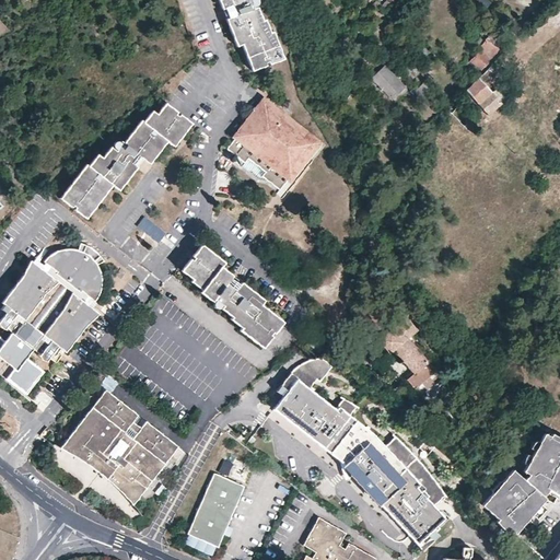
[(217,0),(221,10),(223,9),(228,19),(225,20),(235,47),(241,46),(251,71),(265,67),(264,65),(268,63),(268,66),(281,60),(271,33),(269,33),(264,21),(261,21),(256,8),(253,9),(252,7),(255,6),(256,4),(257,3),(257,2),(256,0),(255,0),(252,0),(249,1),(249,0),(217,0)]
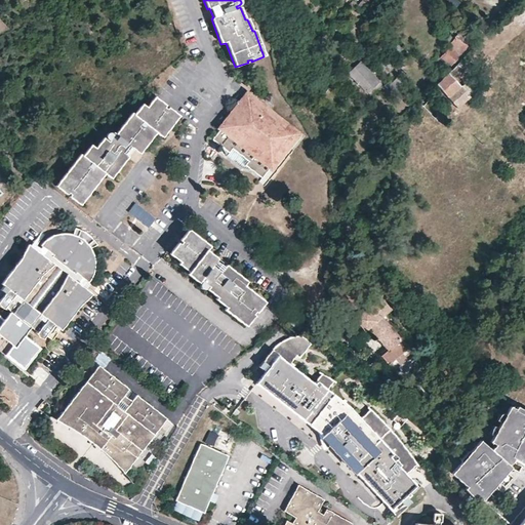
[(361,2),(356,8),(360,11),(365,5),(361,2)]
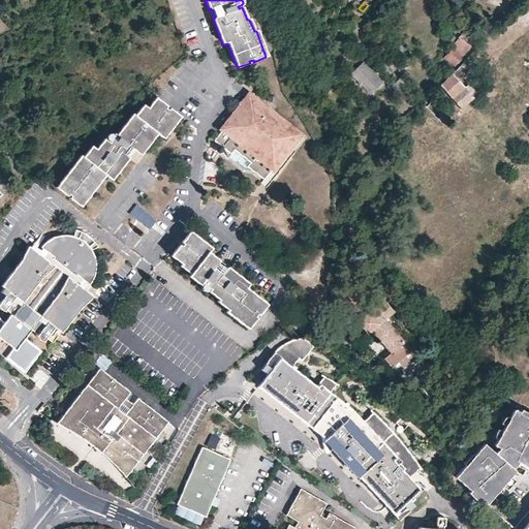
[(457,39),(450,45),(453,47),(443,59),(453,66),(469,45),(464,41),(471,30),(465,26),(457,39)]
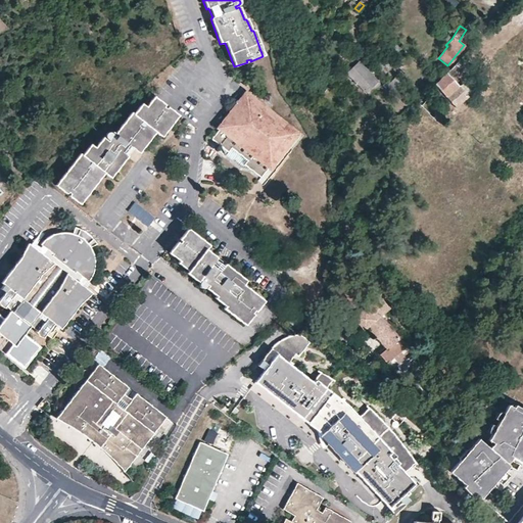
[(452,39),(447,36),(441,42),(445,45),(452,39)]
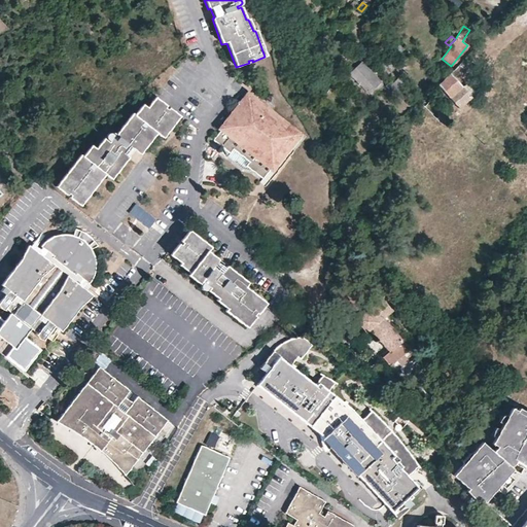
[(393,66),(389,61),(385,64),(389,69),(393,66)]
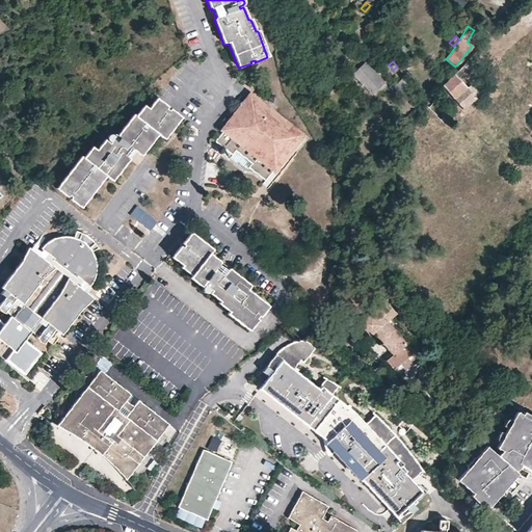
[(364,64),(352,75),(371,94),(382,82),(364,64)]
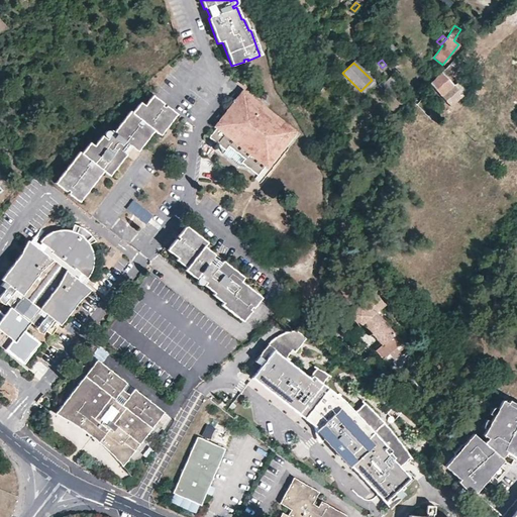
[(429,83),(449,106),(466,91),(457,81),(452,85),(440,72),(435,77),(429,83)]
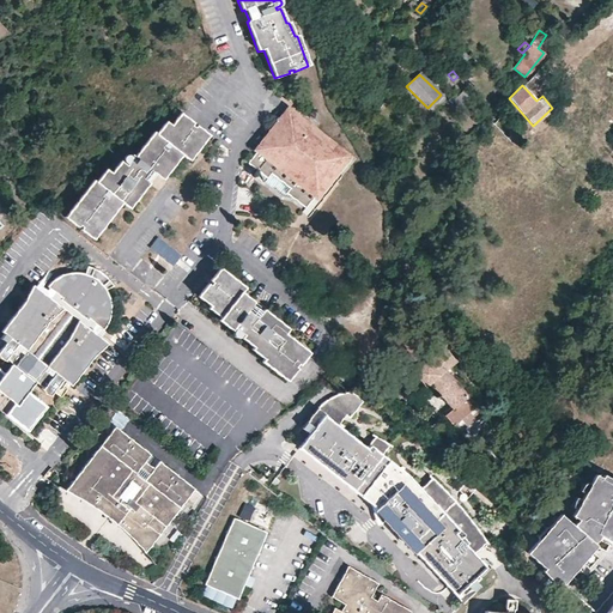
[(516,91),(511,86),(509,87),(509,89),(505,92),(504,93),(509,98),(516,91)]
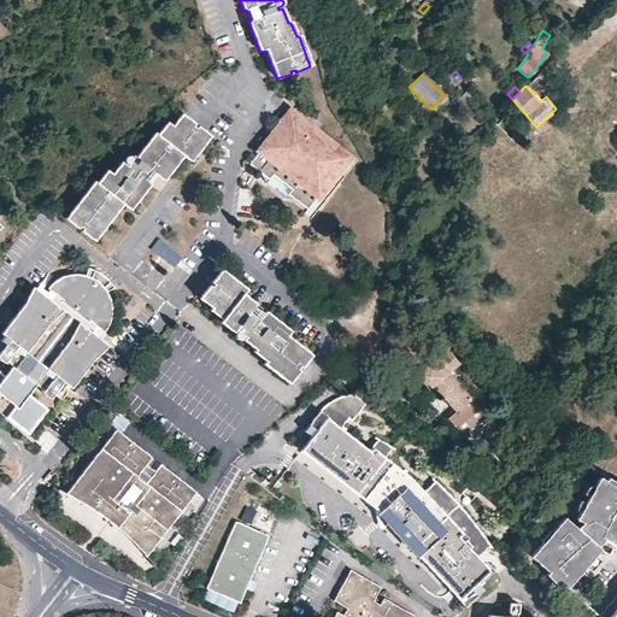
[(472,97),(466,90),(453,104),(459,110),(472,97)]
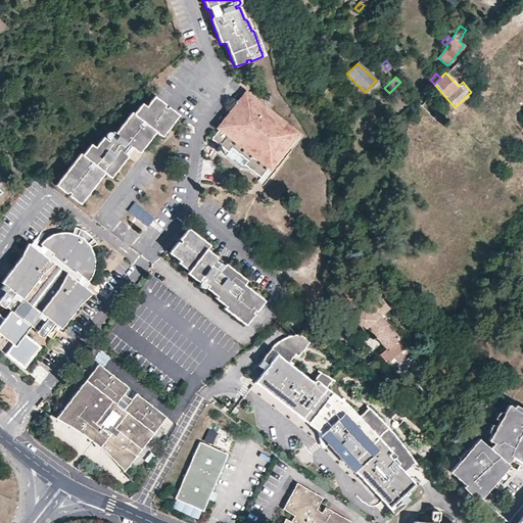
[(220,128),(269,165),(294,133),(245,96),(220,128)]
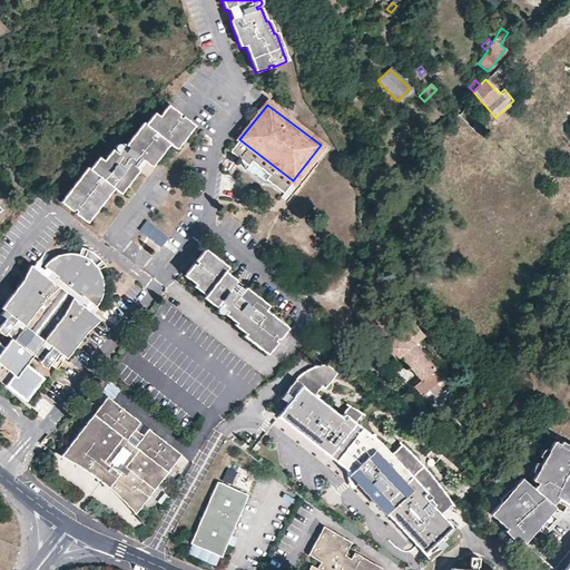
[(87,168),(61,203),(72,212),(74,209),(76,212),(75,214),(87,223),(114,189),(120,194),(138,172),(134,168),(140,159),(151,167),(169,145),(176,149),(194,126),(183,117),(180,119),(178,116),(179,115),(168,106),(159,116),(155,114),(145,126),(143,124),(125,146),(124,146),(123,147),(119,145),(118,145),(116,146),(115,148),(115,149),(115,150),(116,151),(117,153),(118,154),(118,155),(112,150),(104,161),(99,157),(89,170),(87,168)]
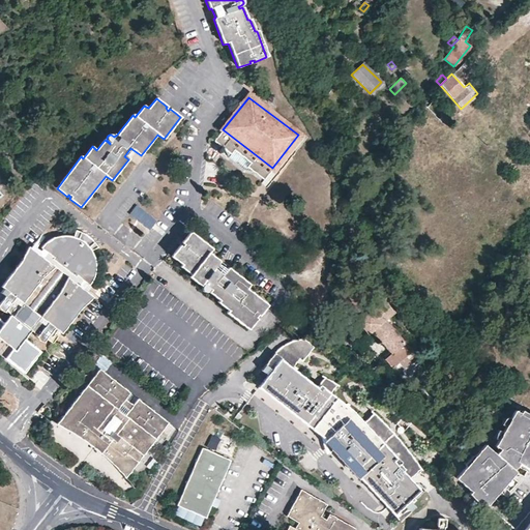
[(264,179),(272,168),(223,129),(214,141),(224,149),(231,154),(233,150),(251,164),(247,167),(255,172),(264,179)]
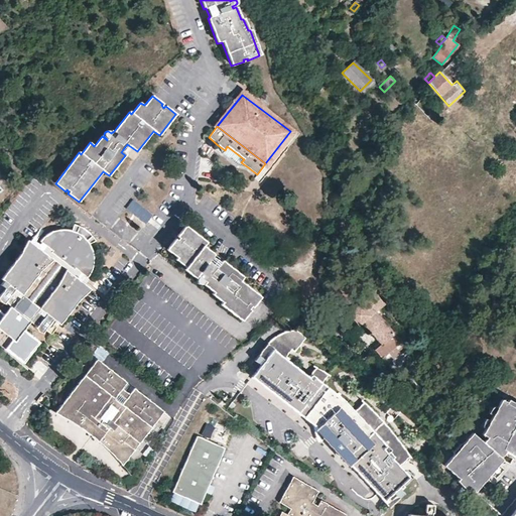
[(249,168),(241,162),(244,159),(227,146),(225,150),(218,145),(222,153),(238,166),(249,168)]
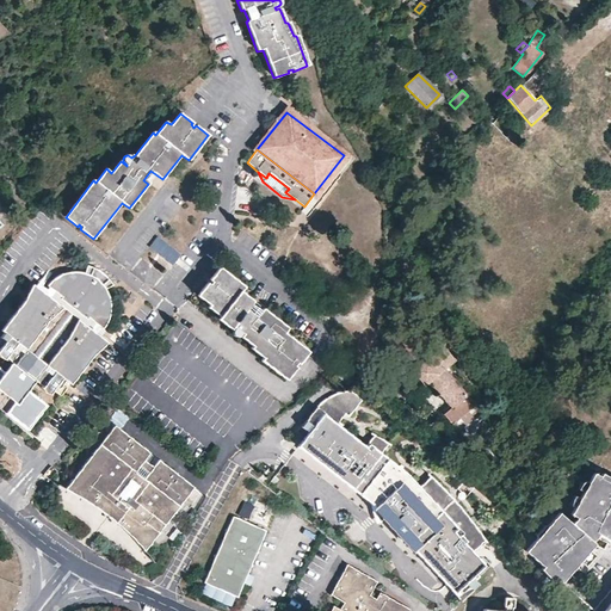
[(148,250),(174,263),(181,251),(155,236),(148,250)]
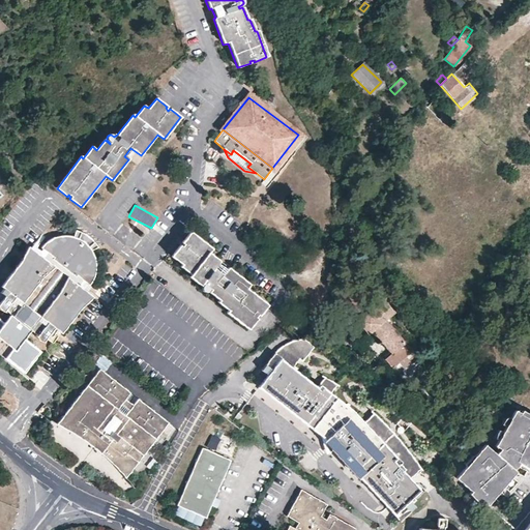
[(0,320),(0,340),(12,350),(5,359),(25,374),(40,353),(25,341),(31,332),(36,336),(35,339),(36,340),(39,342),(41,343),(54,329),(61,334),(90,296),(78,287),(82,281),(89,286),(95,271),(95,261),(93,254),(91,252),(97,247),(96,245),(90,239),(82,232),(76,231),(74,237),(67,235),(59,235),(55,237),(43,244),(40,248),(48,254),(43,259),(31,249),(1,287),(8,293),(0,302),(0,311),(1,312),(3,313),(4,311),(10,316),(4,324),(0,320)]
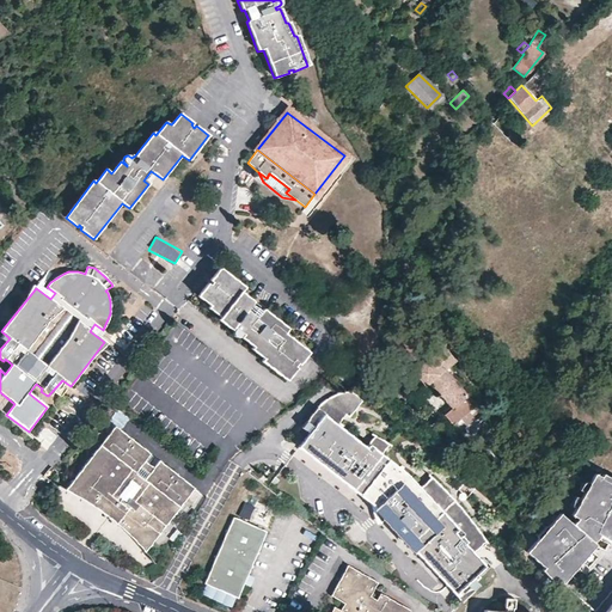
[(208,283),(197,295),(209,305),(207,307),(220,317),(219,319),(231,329),(233,326),(234,328),(233,329),(232,331),(232,332),(232,334),(233,335),(234,336),(236,336),(238,336),(240,334),(240,332),(243,334),(240,336),(252,347),(251,348),(262,357),(261,360),(286,380),(295,367),(293,366),(297,362),(299,365),(307,352),(283,332),(287,329),(240,292),(244,287),(220,268),(209,280),(212,282),(209,285),(208,283)]
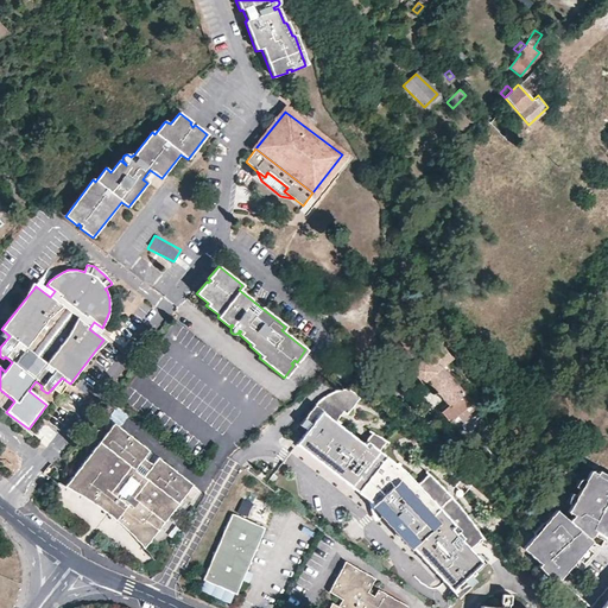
[(131,293),(126,299),(131,303),(135,297),(131,293)]
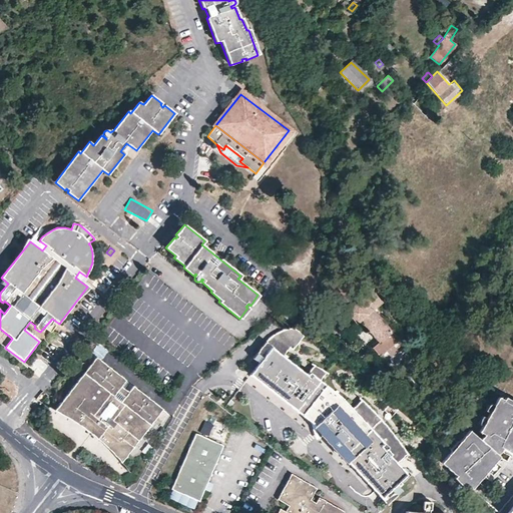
[(378,356),(396,340),(372,310),(381,303),(372,291),(358,303),(357,302),(346,312),(356,324),(359,321),(378,343),(371,348),(378,356)]
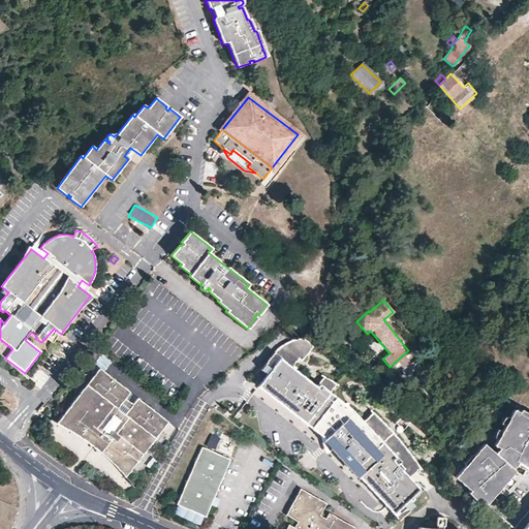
[(272,354),(251,380),(302,419),(319,433),(361,478),(398,519),(413,504),(408,499),(418,489),(408,477),(419,467),(392,432),(373,412),(363,422),(350,408),(329,392),(335,383),(322,375),(315,385),(290,366),(298,356),(301,360),(312,345),(303,338),(298,338),(291,340),(285,343),(281,345),(274,351),(272,354)]
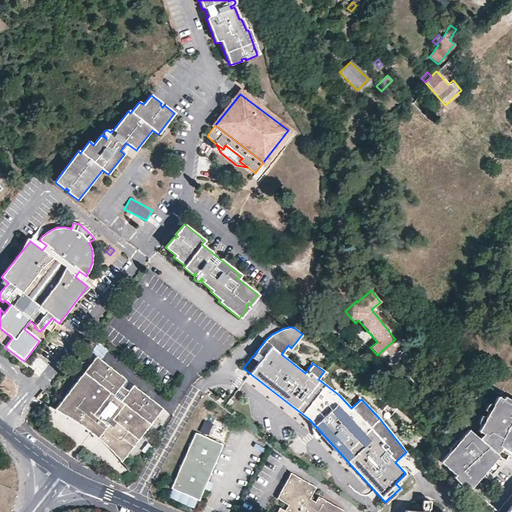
[(401,346),(395,339),(377,355),(383,361),(401,346)]
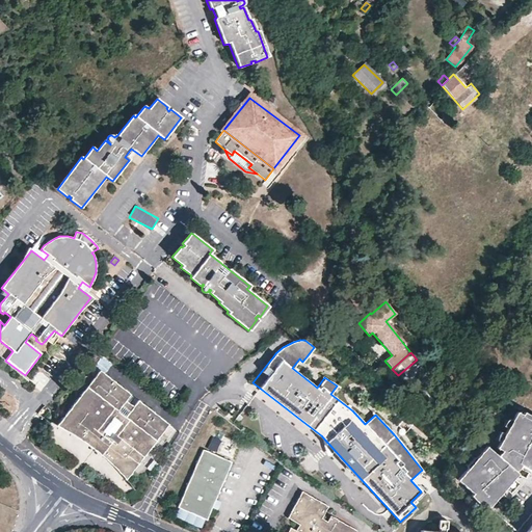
[(104,357),(99,363),(106,370),(111,364),(104,357)]
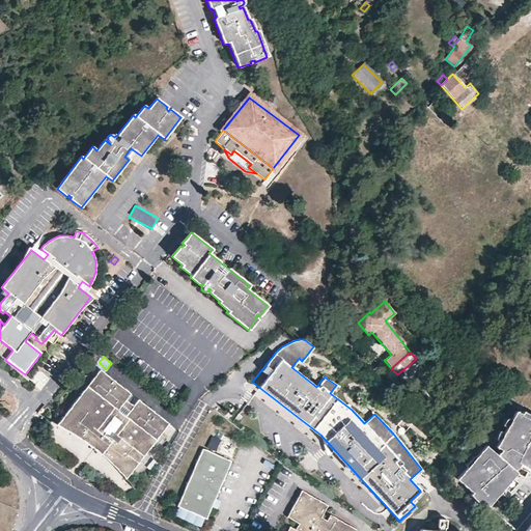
[(130,394),(100,371),(98,373),(117,389),(107,402),(117,410),(120,406),(124,400),(130,394)]
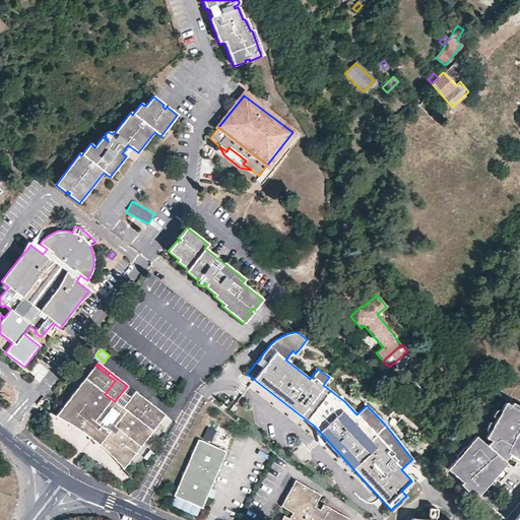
[(95,366),(61,410),(89,433),(87,436),(88,437),(92,440),(96,444),(99,441),(128,463),(161,417),(142,402),(132,415),(122,407),(115,401),(105,394),(115,381),(95,366)]
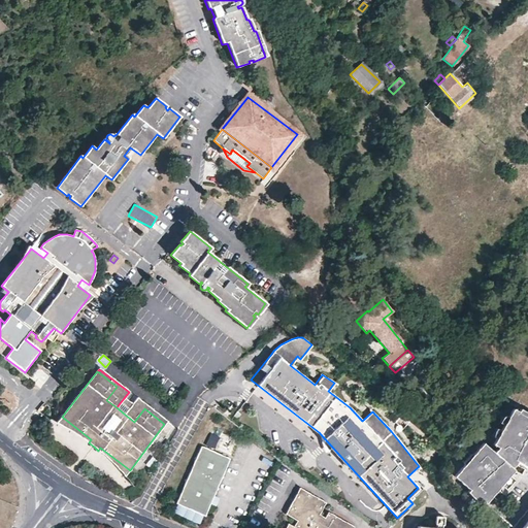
[(167,421),(136,397),(131,404),(127,409),(124,414),(134,422),(144,408),(164,424),(167,421)]
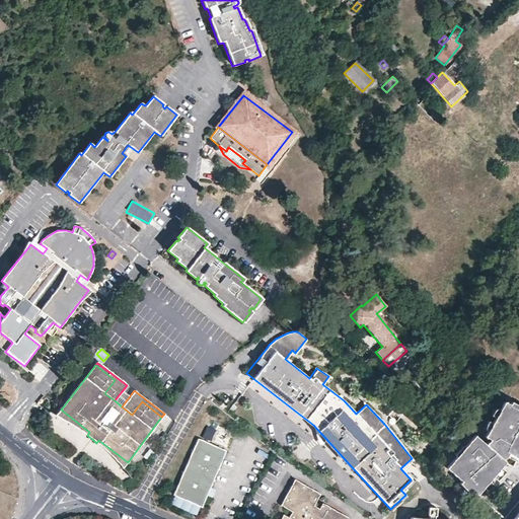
[(129,397),(122,391),(118,396),(125,402),(129,397)]
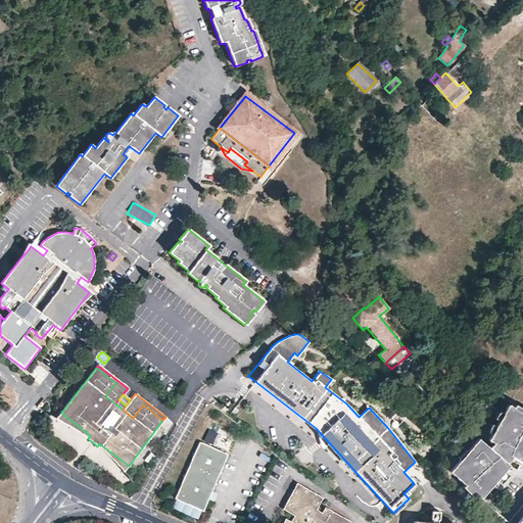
[(507,463),(505,461),(510,455),(514,457),(522,462),(522,408),(514,403),(513,407),(507,403),(487,438),(492,441),(489,446),(476,437),(448,471),(464,483),(462,486),(475,500),(479,495),(480,496),(508,464),(507,463)]
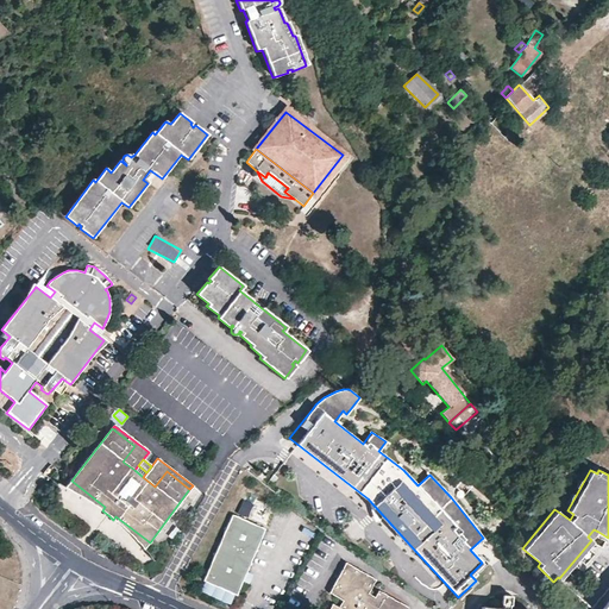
[(105,507),(71,481),(66,489),(70,490),(76,494),(86,500),(95,507),(102,510),(105,507)]
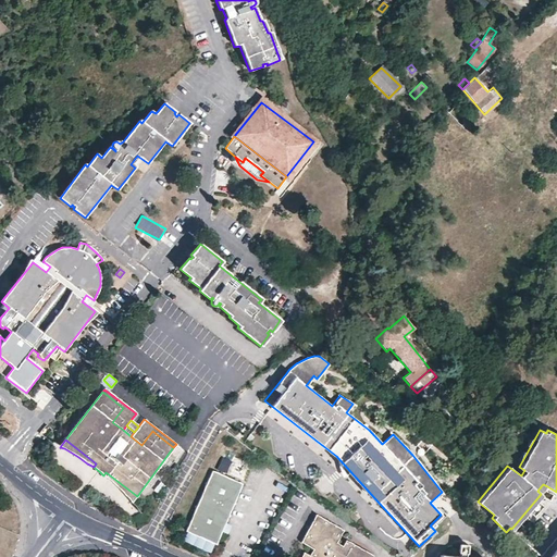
[(226,473),(231,460),(220,457),(215,470),(226,473)]
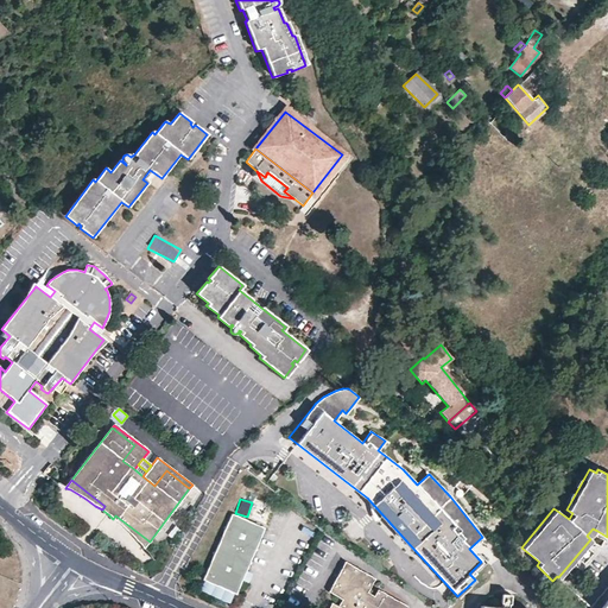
[(264,526),(230,512),(202,577),(235,593),(264,526)]
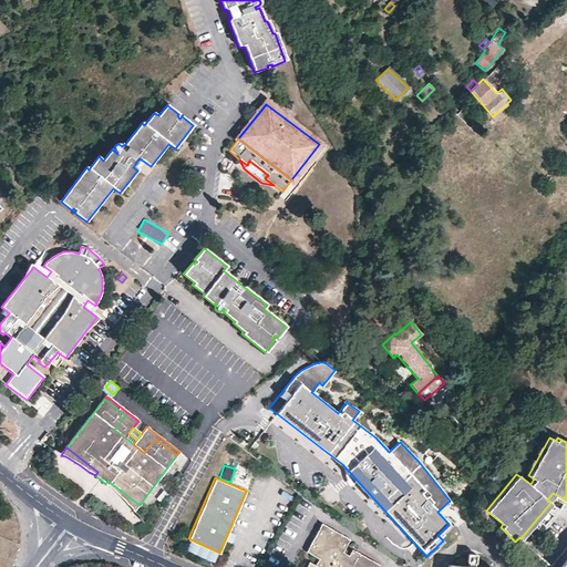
[(140,505),(107,481),(105,484),(106,485),(119,497),(132,509),(134,512),(140,505)]
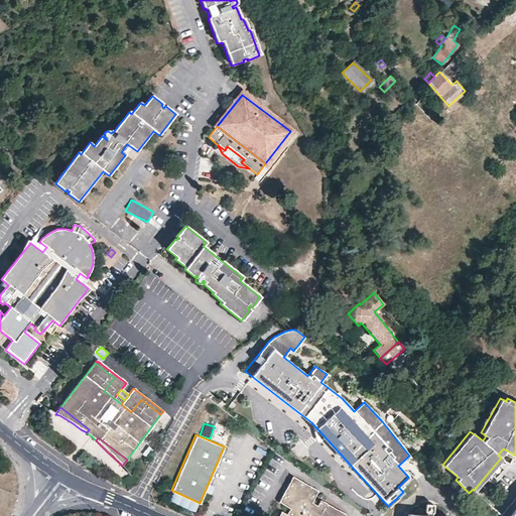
[(507,450),(503,448),(498,455),(500,457),(503,454),(504,452),(506,453),(507,450)]
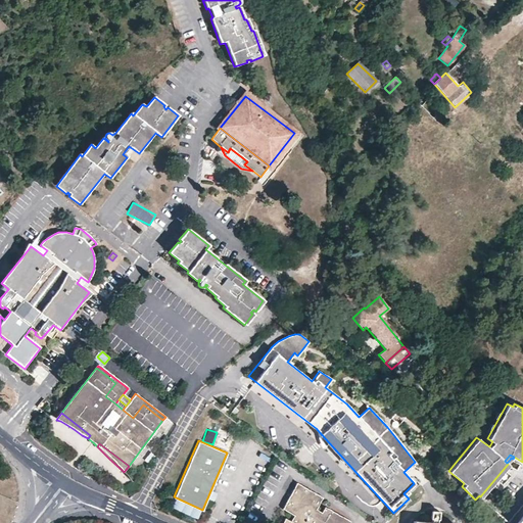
[(323,500),(297,484),(282,510),(293,517),(290,522),(285,519),(282,522),(349,522),(350,522),(325,508),(322,514),(317,511),(323,500)]
